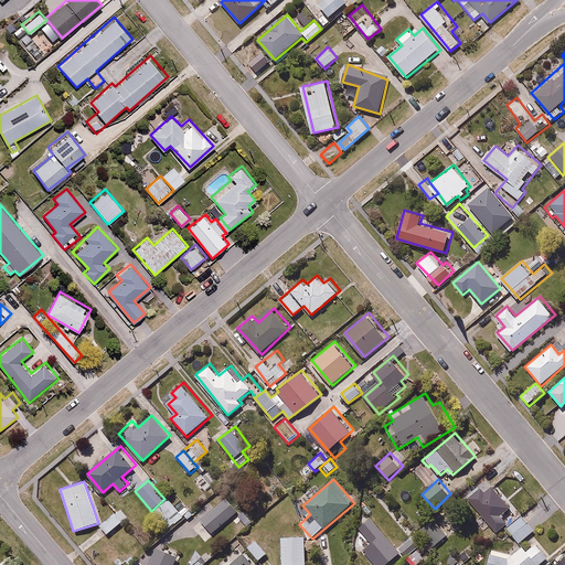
[(491,488),(468,501),(498,532),(511,520),(505,514),(516,503),(501,488),(498,490),(491,488)]
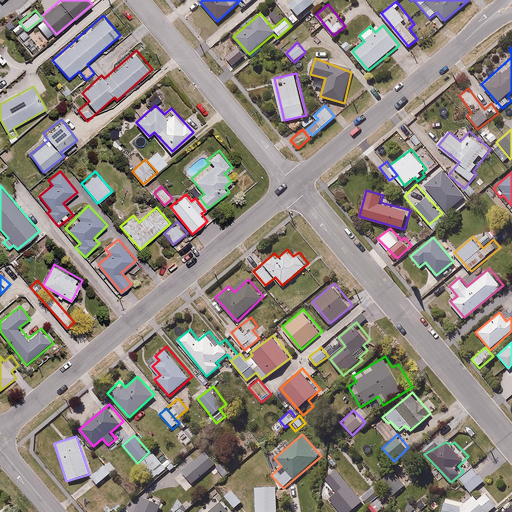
[(381,495),(341,451),(319,471),(337,491),(328,499),(340,511),(349,511),(365,498),(371,504),(381,495)]
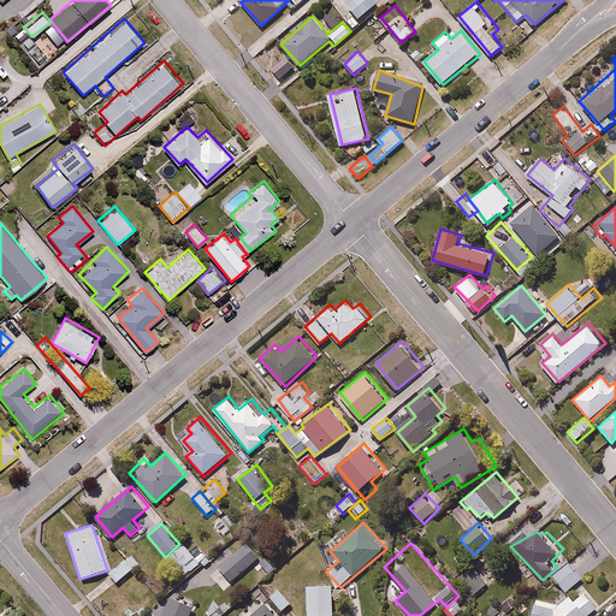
[(231,584),(260,558),(247,544),(219,569),(231,584)]
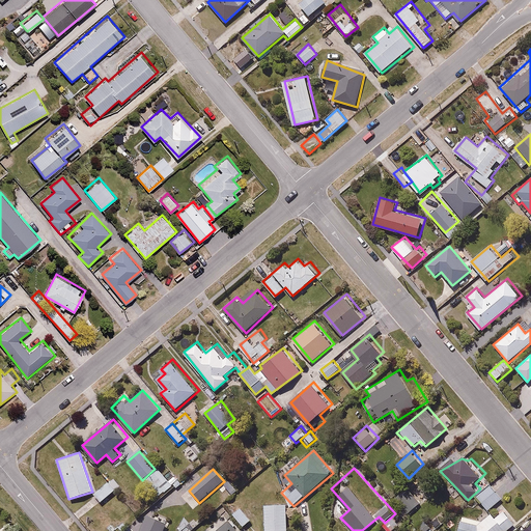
[(158,470),(144,481),(158,498),(171,486),(158,470)]
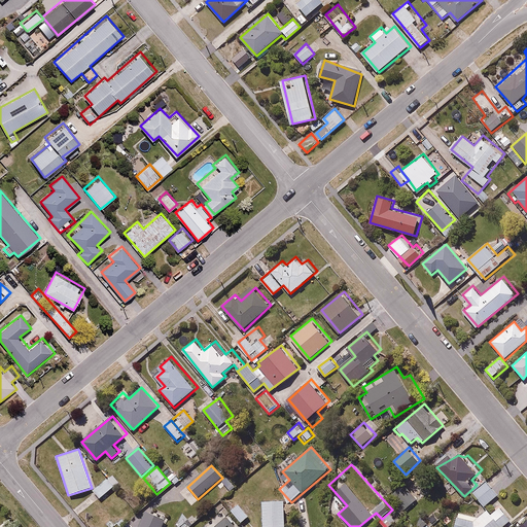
[(114,487),(107,479),(93,490),(100,498),(114,487)]
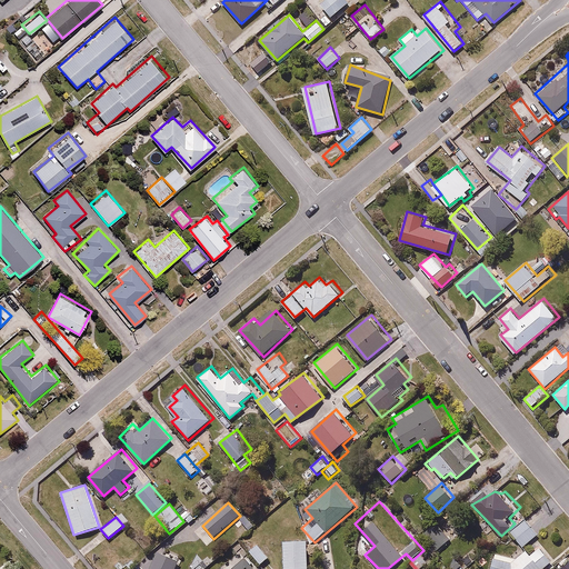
[(538,535),(527,520),(512,532),(523,547),(538,535)]
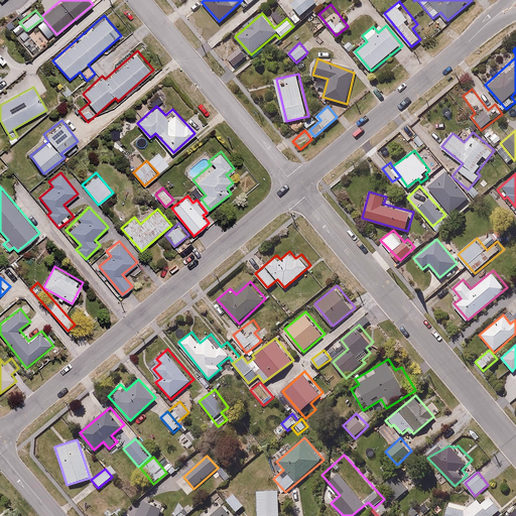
[(395,474),(383,484),(397,500),(408,490),(395,474)]
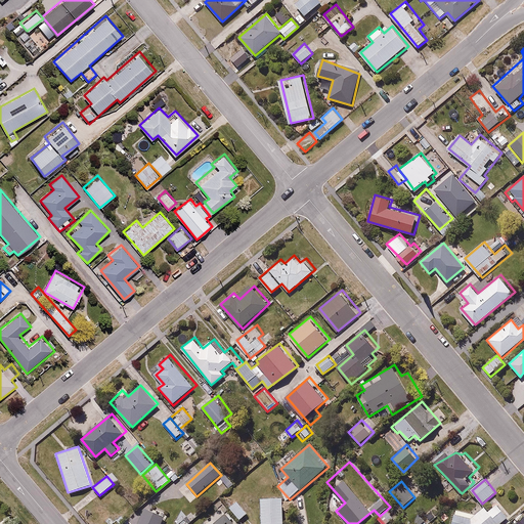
[(282,523),(282,499),(260,499),(260,523),(282,523)]
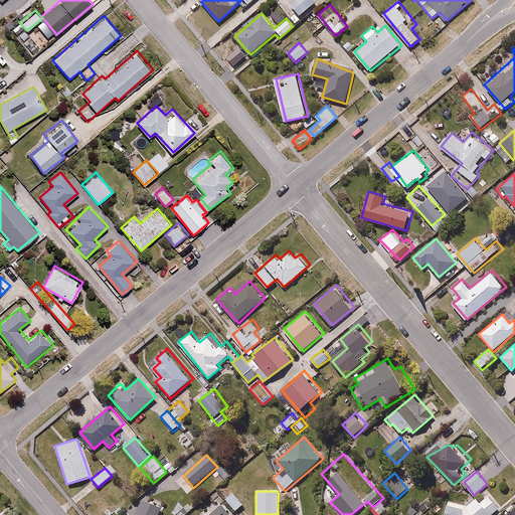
[(490,514),(502,506),(490,492),(480,500),(477,496),(467,504),(449,499),(444,514),(490,514)]
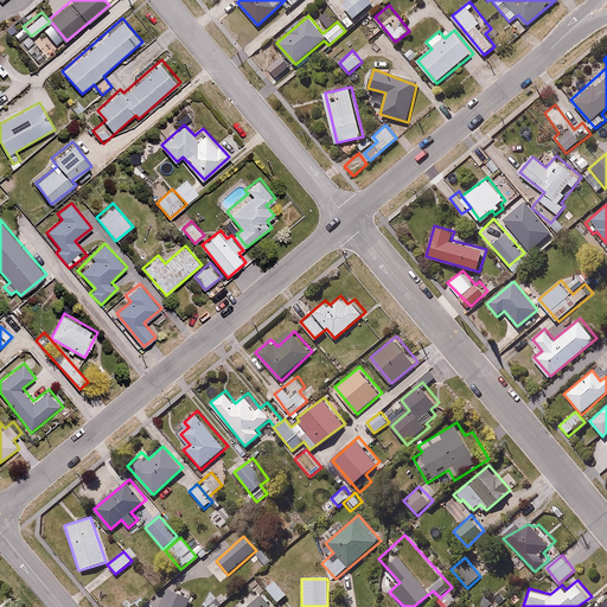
[(274,581),(266,589),(279,604),(287,596),(274,581)]
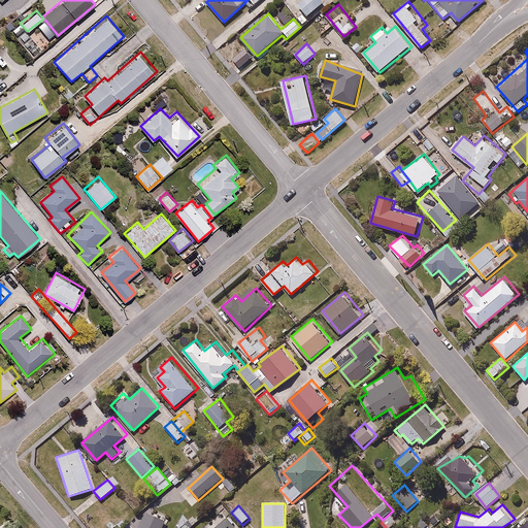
[(162,527),(165,521),(145,514),(138,527),(162,527)]
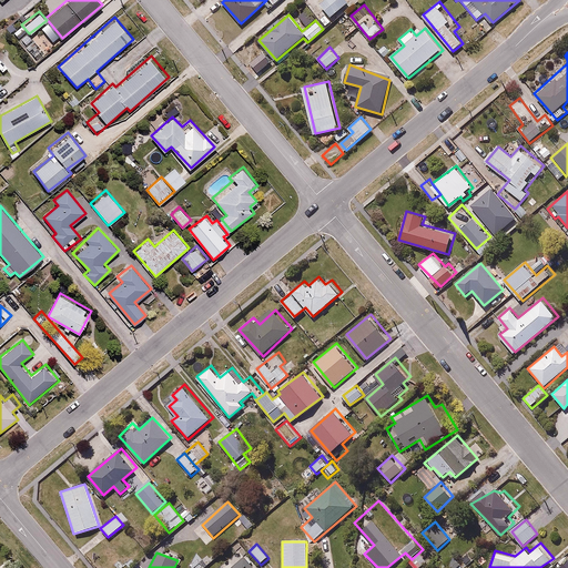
[(567,567),(567,556),(567,555),(553,567),(567,567)]
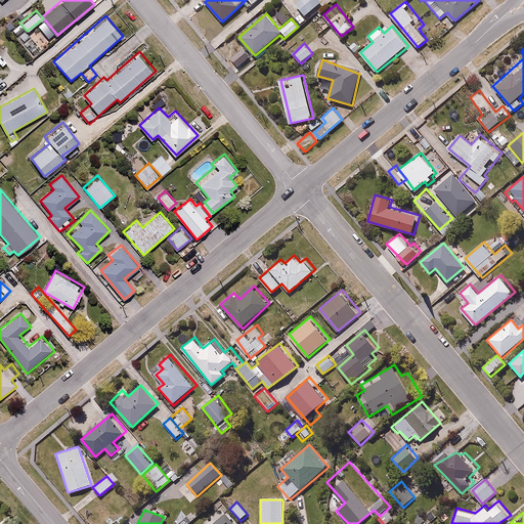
[(232,523),(224,515),(213,523),(232,523)]
